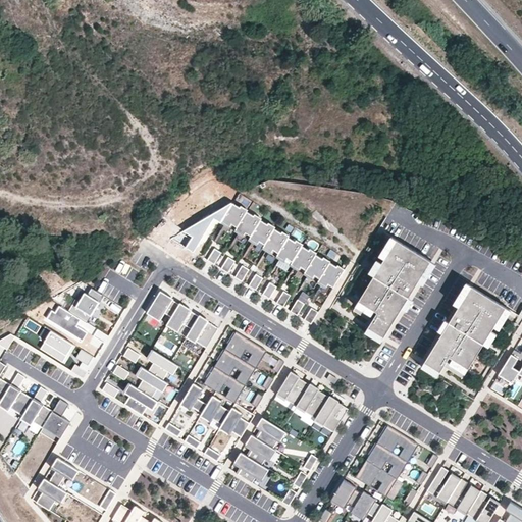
[(232,203),(187,232),(197,238),(190,250),(197,254),(218,220),(221,222),(232,203)]
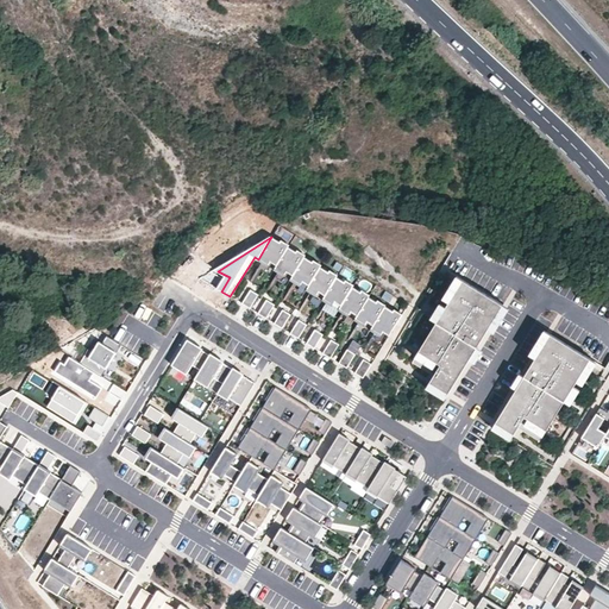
[(287,250),(270,240),(256,263),(267,269),(268,265),(274,269),(287,250)]
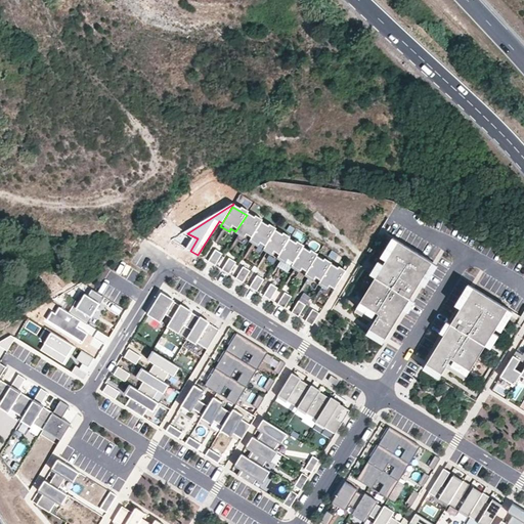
[(261,222),(247,214),(247,215),(235,231),(234,233),(244,238),(245,236),(250,238),(261,222)]
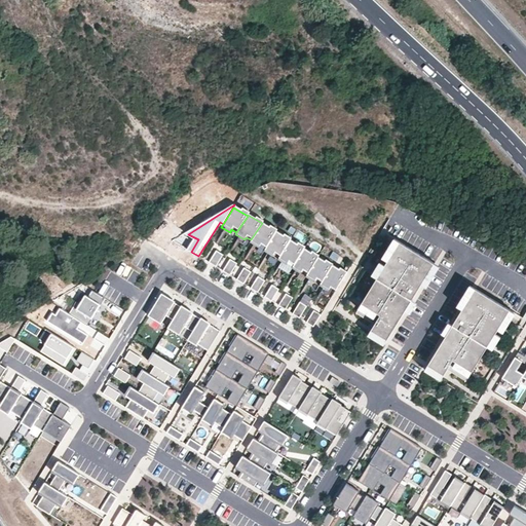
[(276,231),(262,223),(251,239),(250,242),(258,248),(260,245),(266,248),(276,231)]
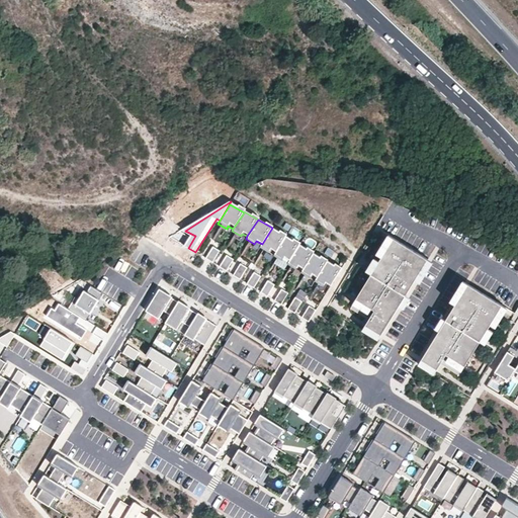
[(285,236),(272,228),(262,244),(260,247),(268,252),(270,250),(275,252),(285,236)]
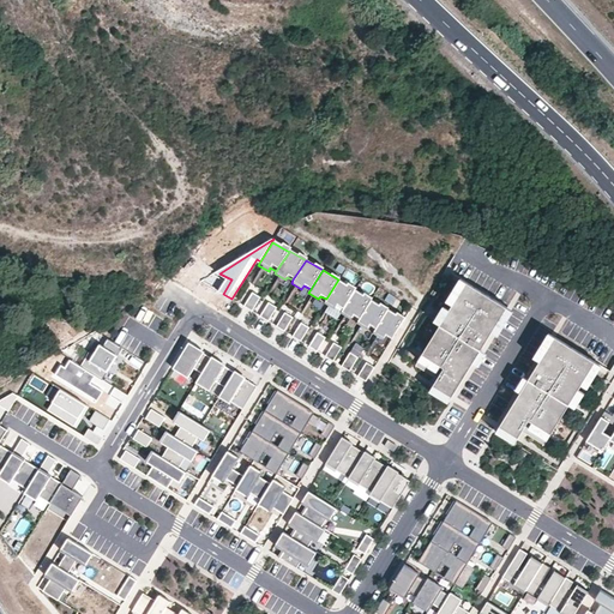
[(355,289),(338,280),(326,299),(324,302),(335,308),(337,305),(343,308),(355,289)]
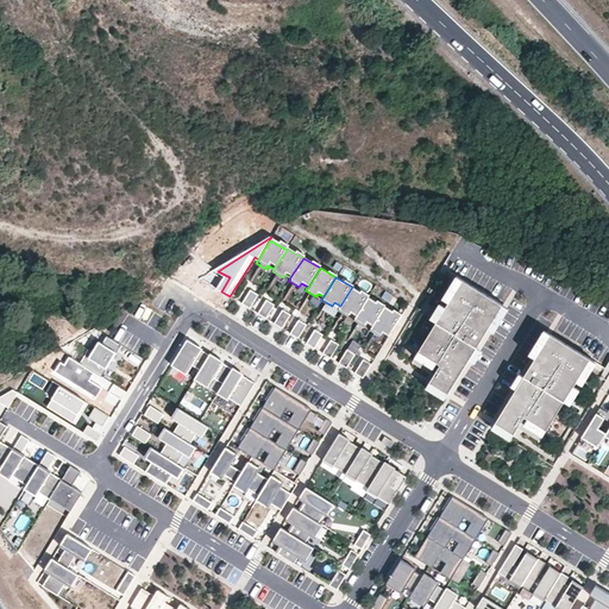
[(447,305),(463,281),(456,277),(441,301),(447,305)]
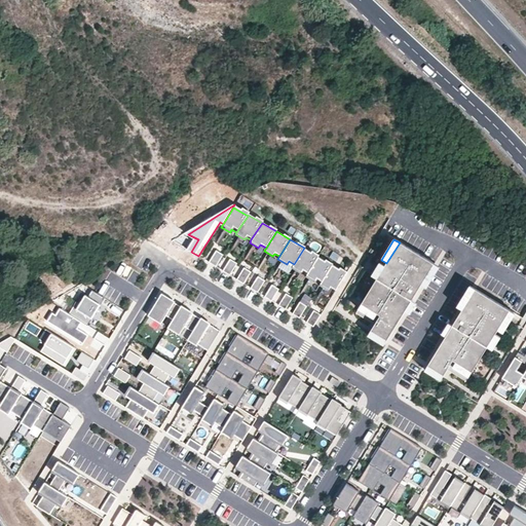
[(421,285),(434,264),(400,242),(386,263),(377,279),(370,290),(355,313),(374,325),(390,335),(405,311),(411,301),(421,285)]
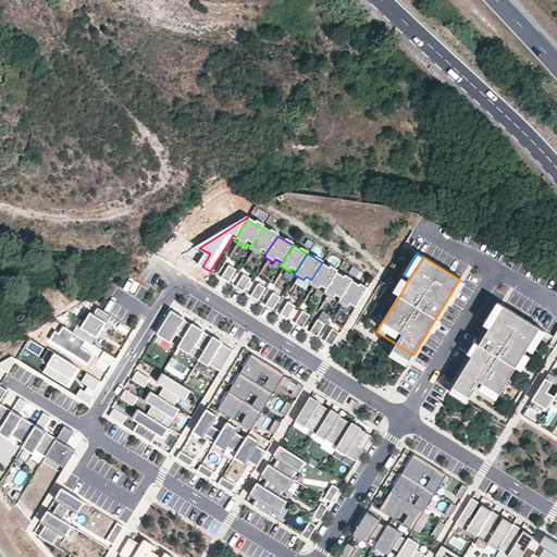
[(337,272),(322,262),(309,283),(319,289),(321,286),(326,289),(337,272)]
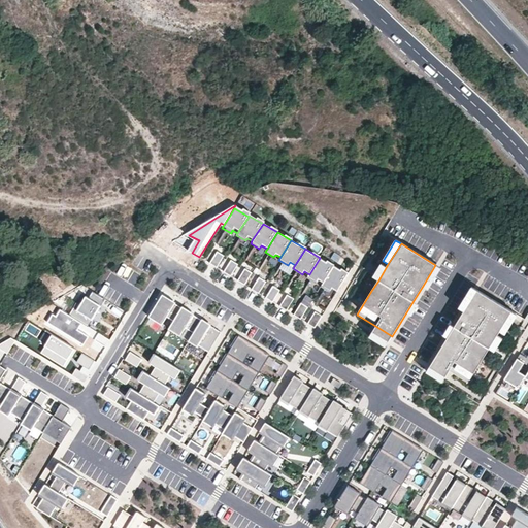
[(221,252),(213,264),(221,268),(228,256),(221,252)]
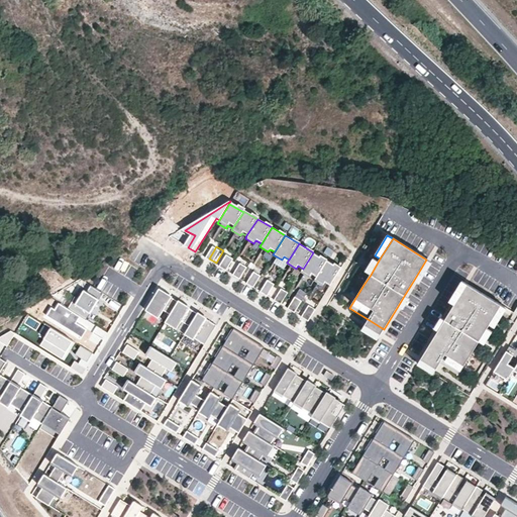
[(326,261),(313,252),(303,269),(301,272),(309,277),(311,274),(316,277),(326,261)]
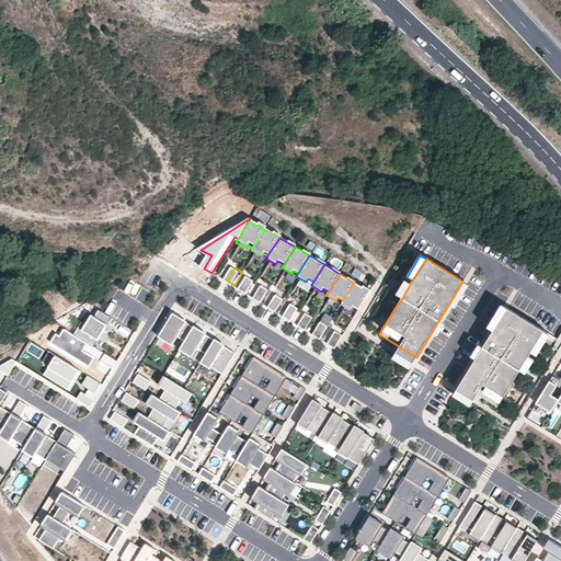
[(251,277),(243,290),(250,295),(259,282),(251,277)]
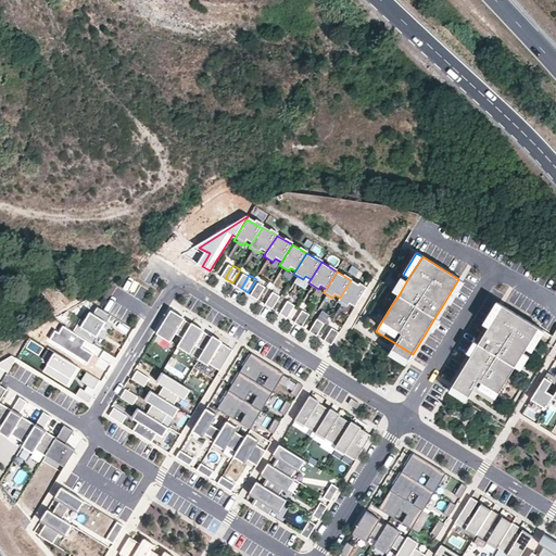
[(451,305),(465,282),(458,279),(445,301),(451,305)]
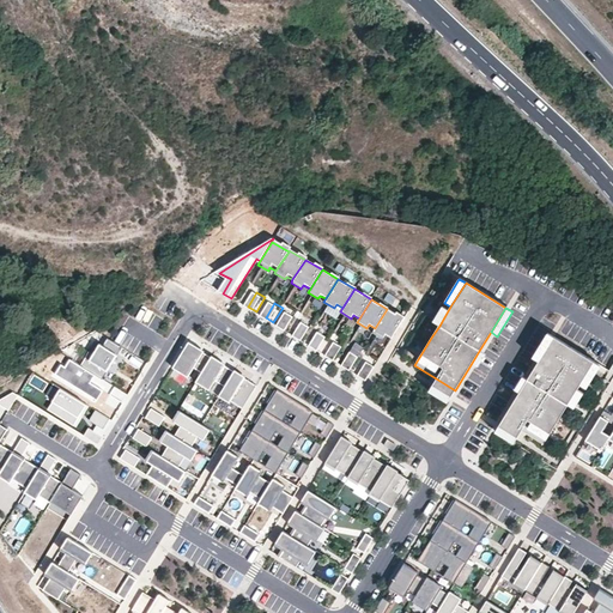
[(404,320),(387,309),(375,328),(372,332),(383,338),(386,334),(392,338),(404,320)]
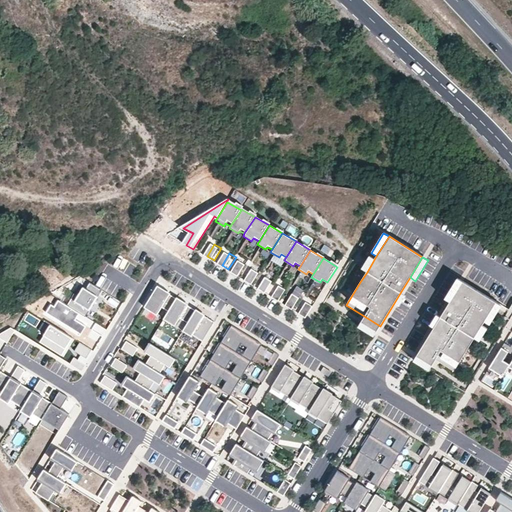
[(241,261),(234,273),(240,277),(248,265),(241,261)]
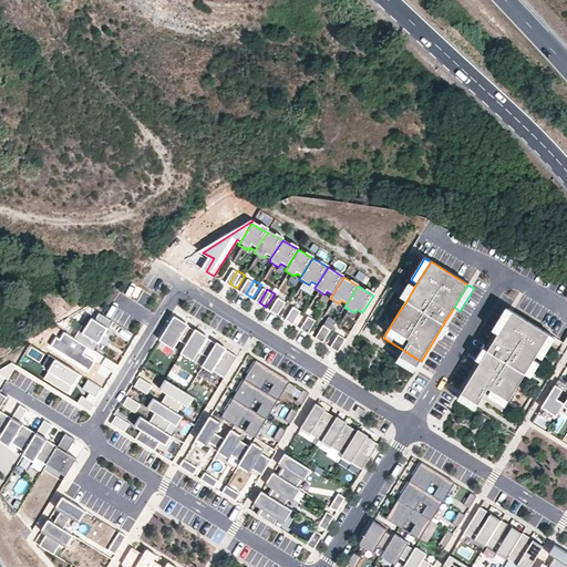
[(281,298),(272,311),(280,316),(288,303),(281,298)]
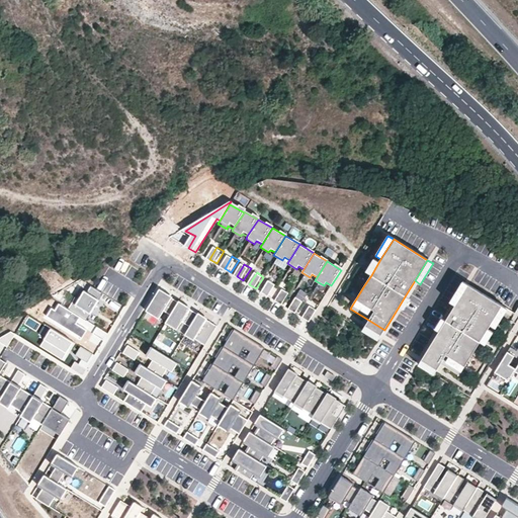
[(364,285),(371,275),(365,272),(359,282),(364,285)]
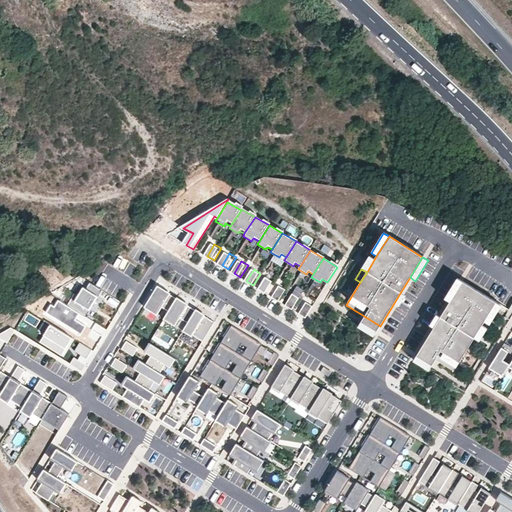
[(267,278),(260,290),(267,294),(274,282),(267,278)]
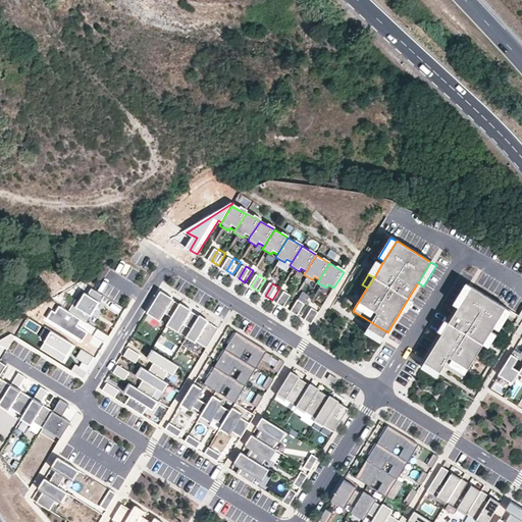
[(459,308),(471,286),(466,283),(453,305),(459,308)]
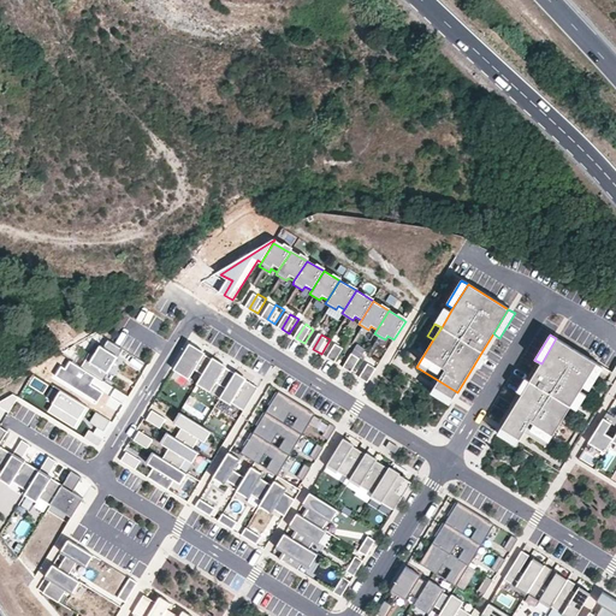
[(582,389),(597,363),(556,338),(542,363),(529,381),(522,395),(505,422),(523,433),(545,448),(563,420),(570,407),(582,389)]
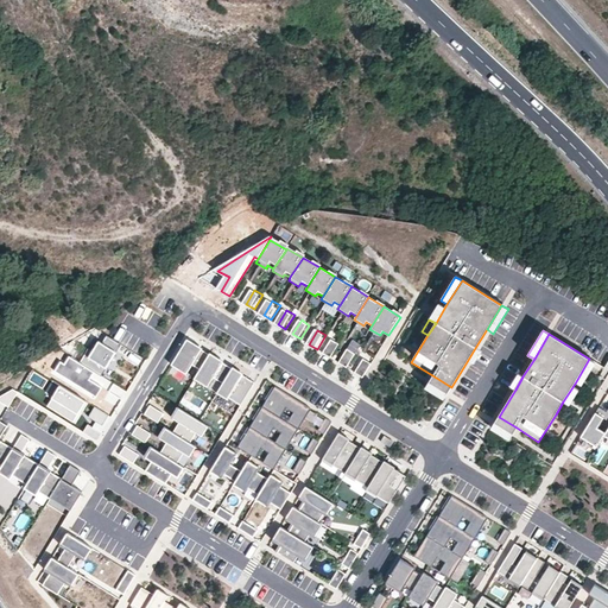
[(101,377),(121,346),(106,336),(101,343),(97,342),(92,353),(87,349),(78,362),(101,377)]
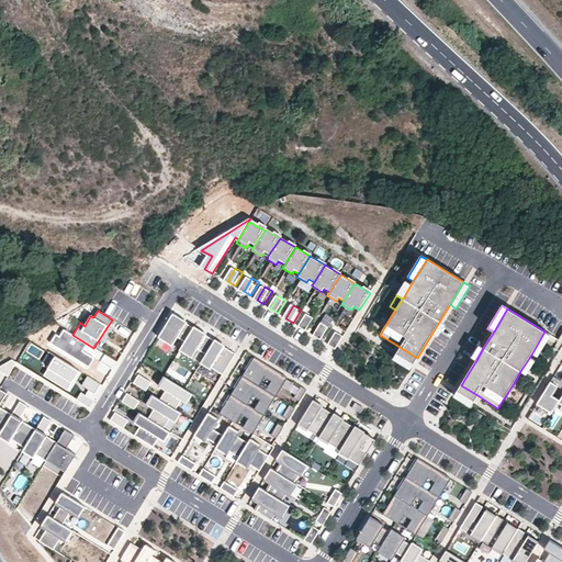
[(305,314),(298,326),(305,332),(313,318),(305,314)]
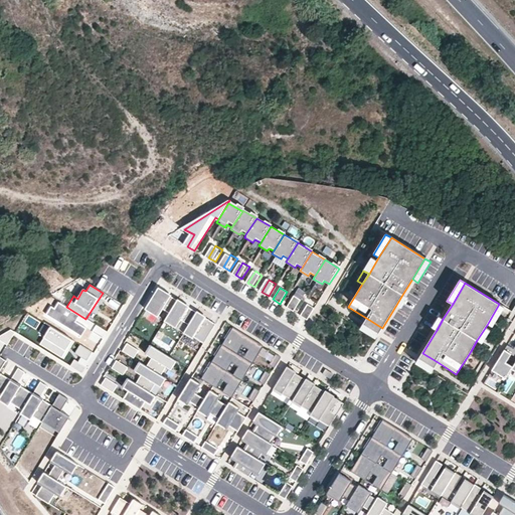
[(169,314),(176,301),(157,290),(145,309),(158,317),(162,310),(169,314)]
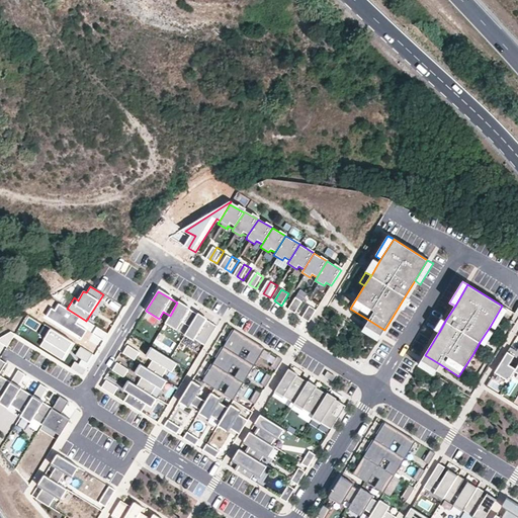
[(404,311),(411,299),(405,296),(399,307),(404,311)]
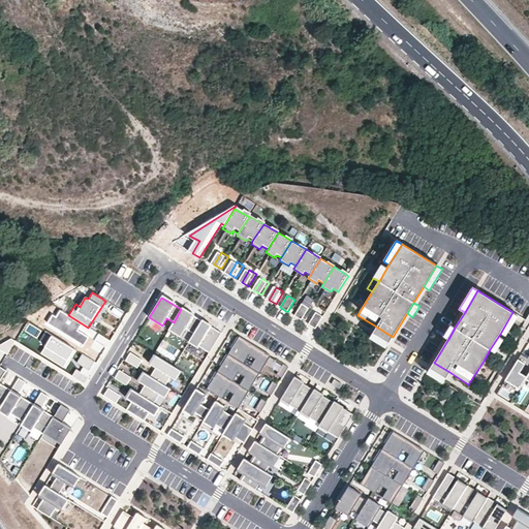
[(302,304),(293,316),(301,320),(309,308),(302,304)]
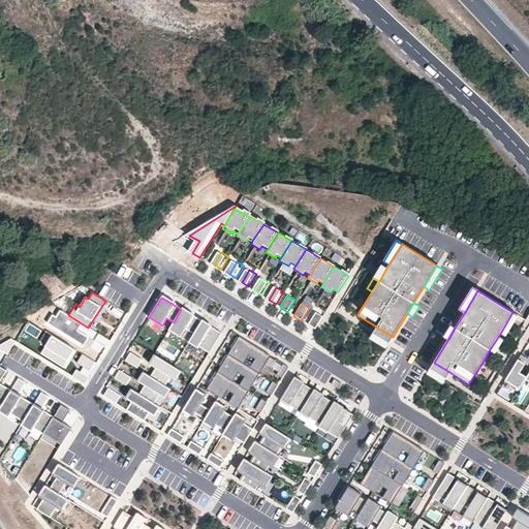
[(200,323),(201,321),(181,309),(174,322),(172,325),(184,333),(185,330),(193,335),(200,323)]
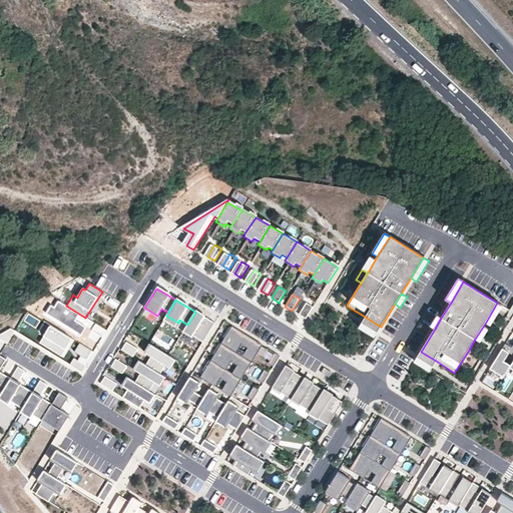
[(306,303),(299,315),(306,319),(313,308),(306,303)]
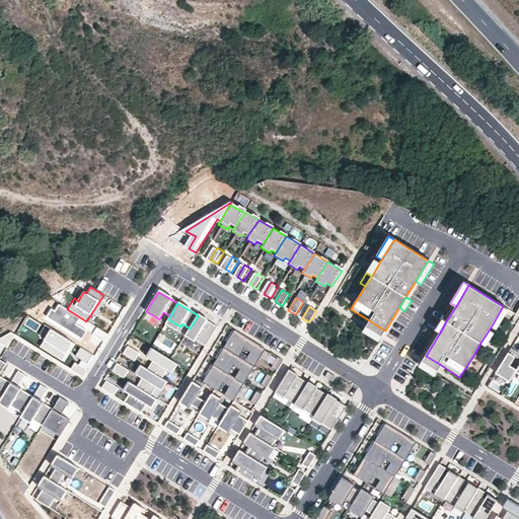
[(496,330),(508,310),(503,306),(491,327),(496,330)]
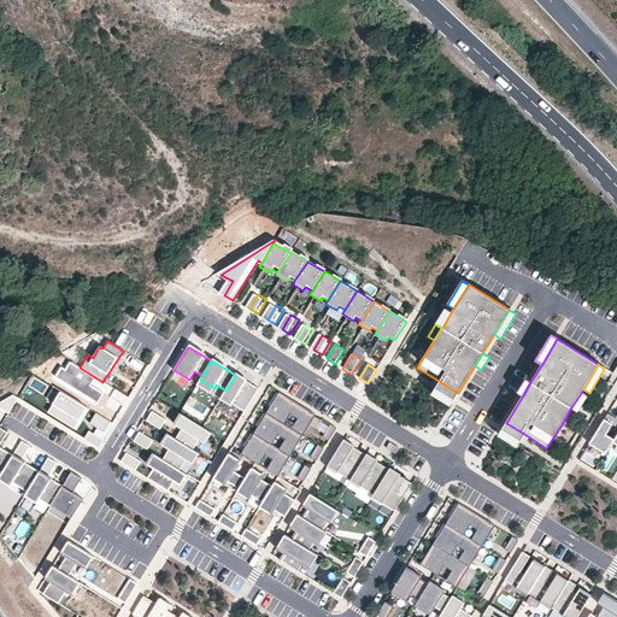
[(95,381),(71,365),(68,371),(63,369),(57,378),(97,404),(104,394),(92,387),(95,381)]
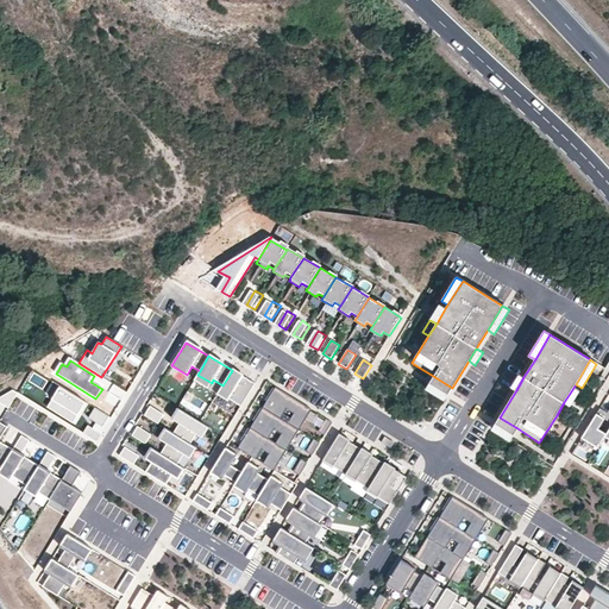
[(255,384),(238,375),(237,376),(231,372),(223,385),(218,393),(240,407),(255,384)]
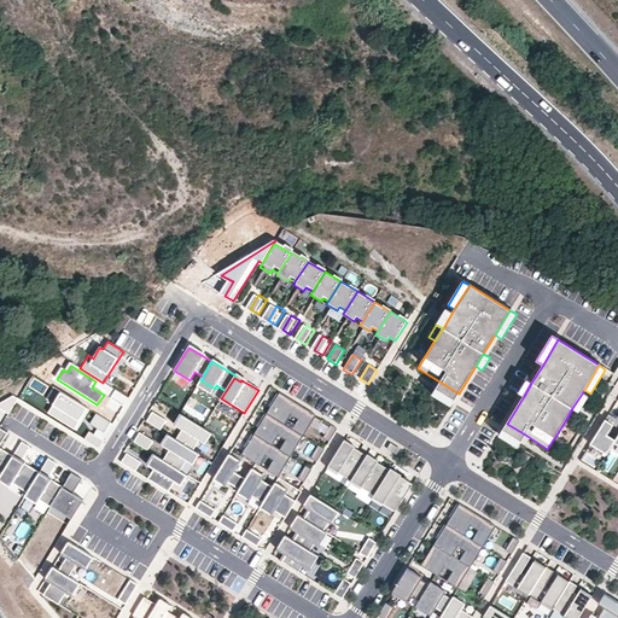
[(524,396),(531,383),(525,379),(518,392),(524,396)]
